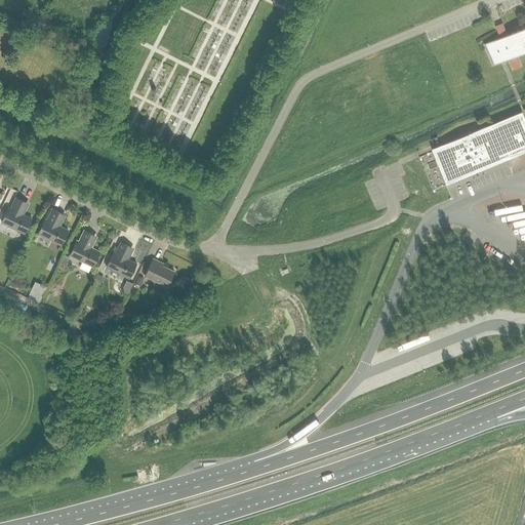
[(21,17),(50,31),(52,25),(24,11),(21,17)]
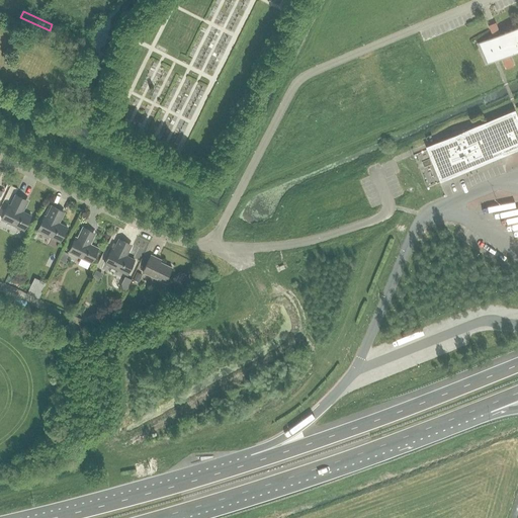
[(490,34),(498,32),(495,22),(487,24),(490,34)]
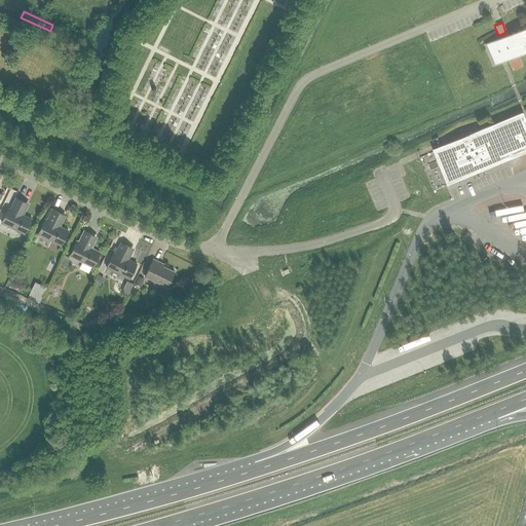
[(499,38),(488,42),(497,64),(509,59),(517,55),(525,51),(525,27),(508,35),(499,38)]
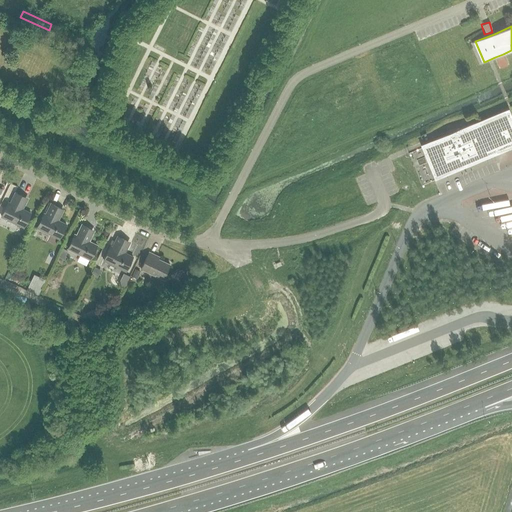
[(495,58),(499,67),(505,64),(501,55),(495,58)]
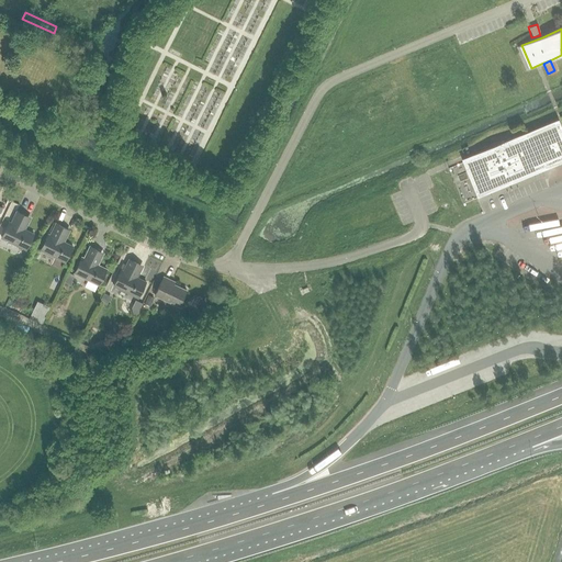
[(520,135),(482,152),(483,155),(469,161),(482,192),(550,164),(554,161),(557,160),(558,159),(558,158),(557,157),(553,156),(549,156),(548,148),(557,147),(561,147),(561,139),(555,125),(523,139),(520,135)]
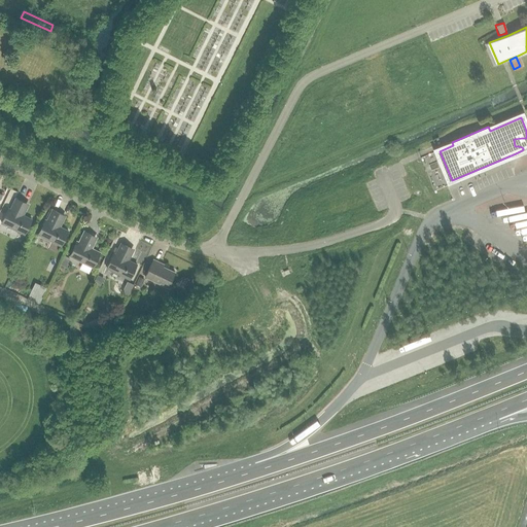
[(23,202),(16,199),(15,198),(10,209),(8,208),(1,222),(25,235),(32,219),(18,212),(23,202)]
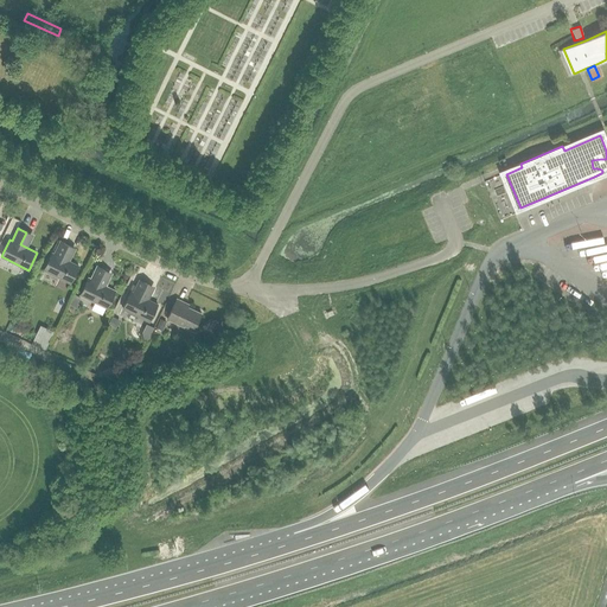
[(63,259),(69,246),(61,241),(55,254),(52,253),(44,270),(71,283),(80,266),(63,259)]
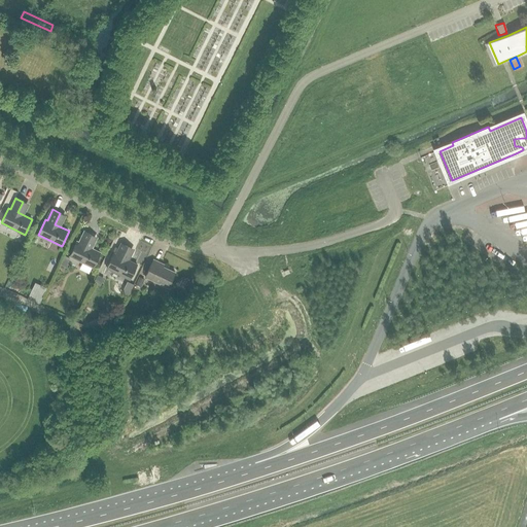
[(86,246),(92,235),(84,231),(79,242),(77,241),(70,255),(93,268),(101,252),(86,246)]
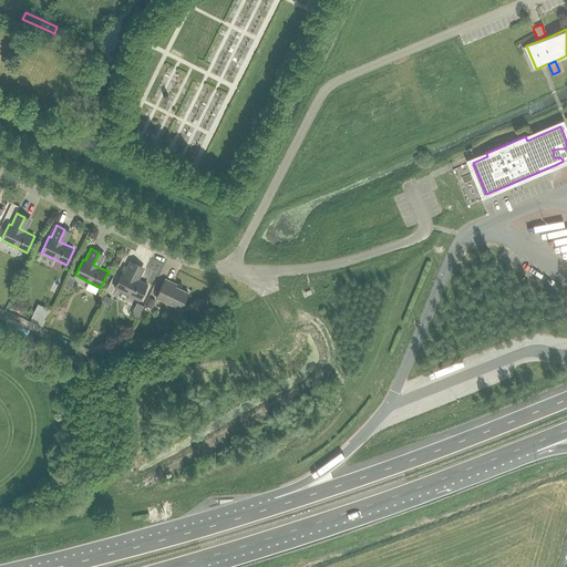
[(132,277),(138,266),(131,261),(124,274),(123,272),(114,288),(140,300),(147,285),(132,277)]
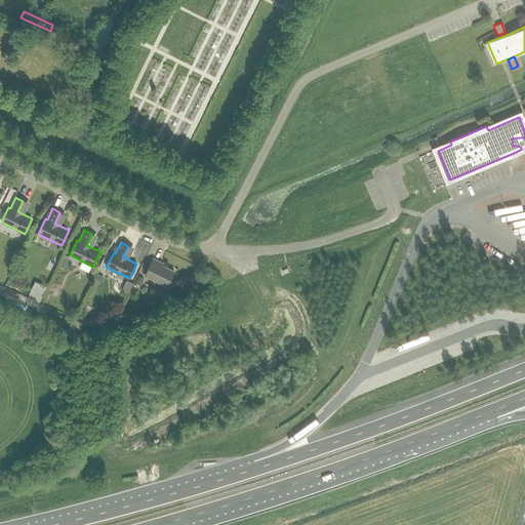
[(161,264),(162,263),(154,258),(145,276),(167,286),(175,271),(161,264)]
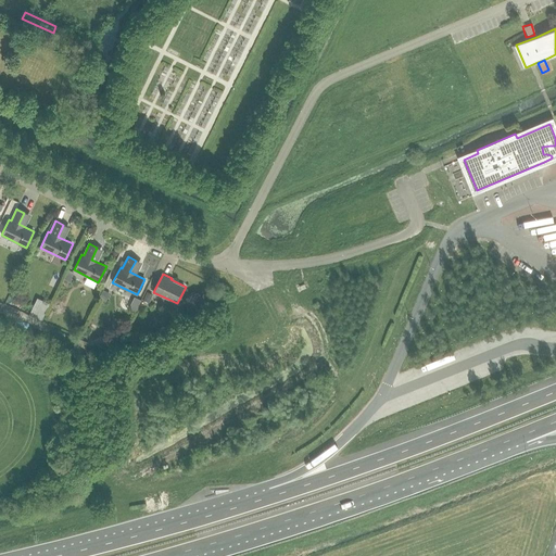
[(147,292),(143,300),(149,303),(153,294),(147,292)]
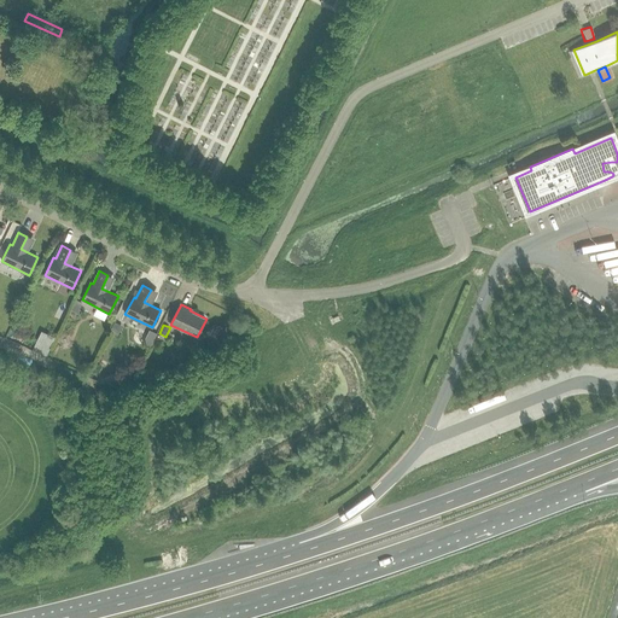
[(149,331),(143,344),(150,348),(157,334),(149,331)]
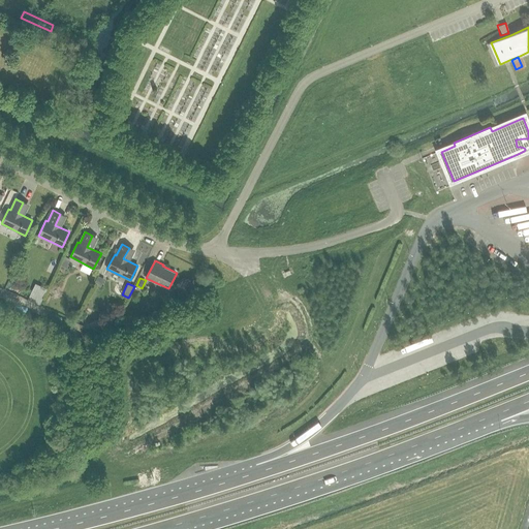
[(34,286),(28,301),(39,306),(45,292),(34,286)]
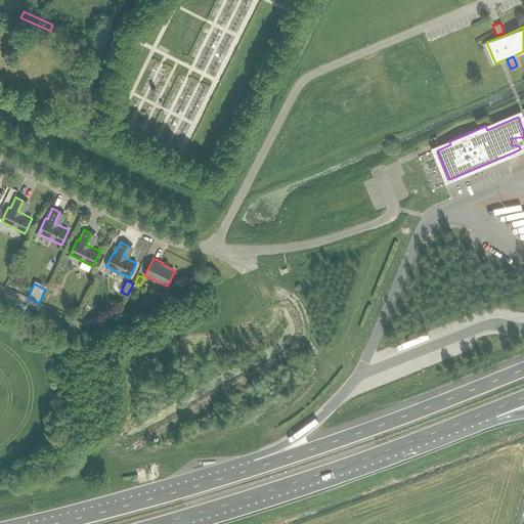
[(97,316),(88,320),(91,328),(100,323),(97,316)]
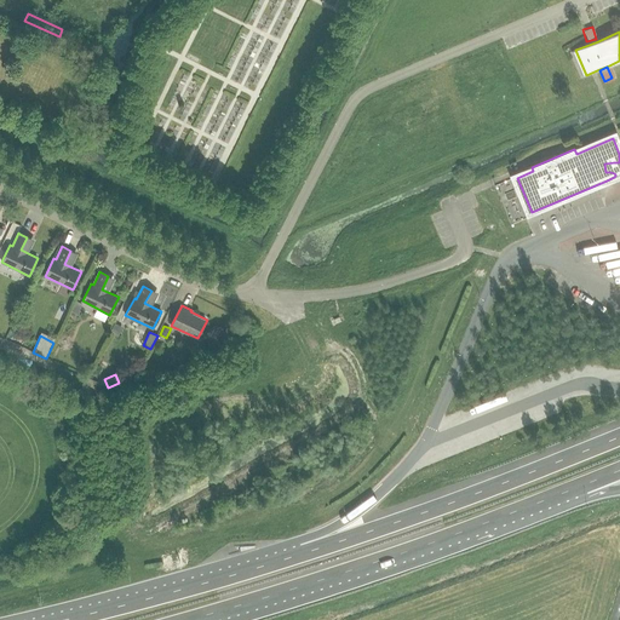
[(81,388),(80,390),(92,395),(93,392),(95,390),(82,384),(81,388)]
